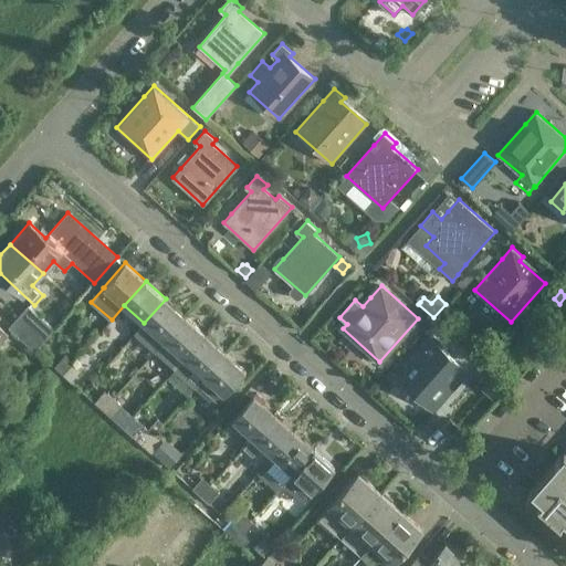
[(186,317),(166,299),(144,323),(135,333),(155,350),(186,317)]
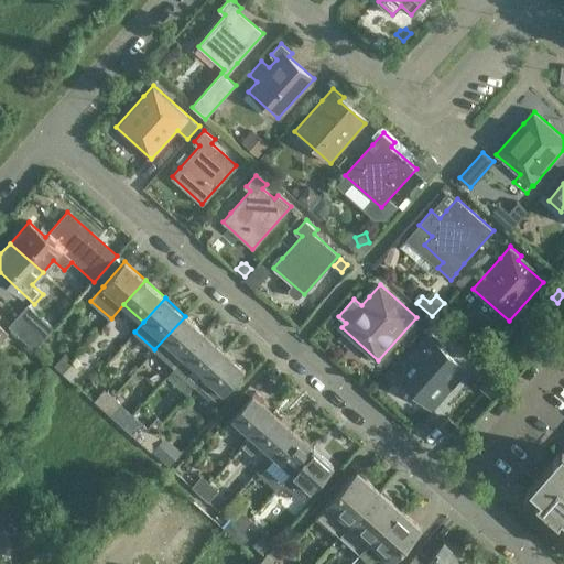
[(44,338),(53,328),(28,305),(19,315),(44,338)]
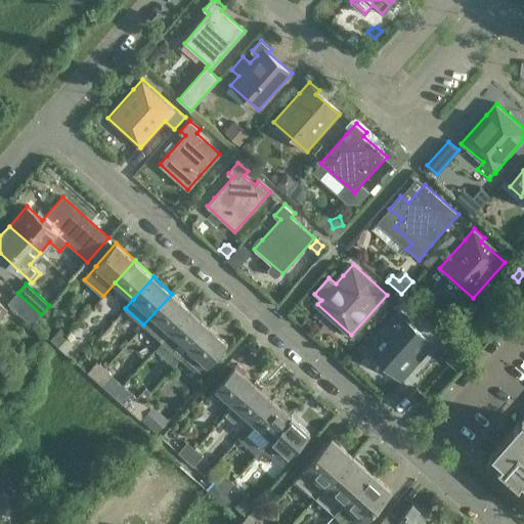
[(41,314),(17,293),(7,304),(32,324),(41,314)]
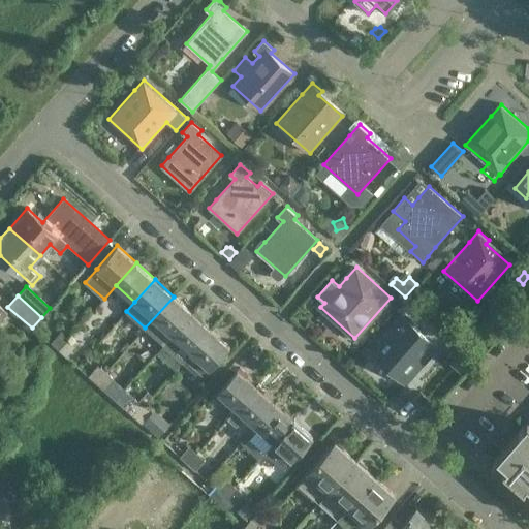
[(192,313),(174,297),(145,328),(163,345),(192,313)]
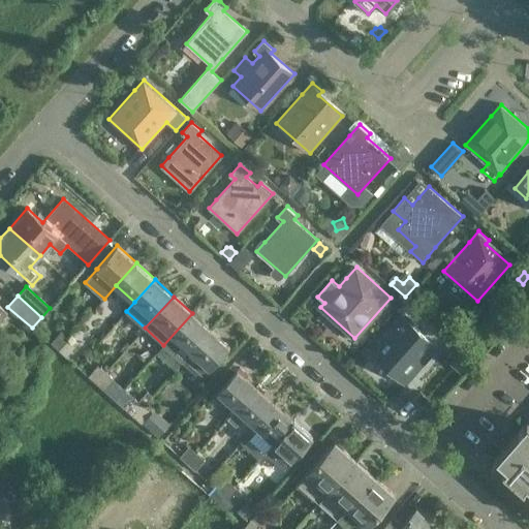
[(406,312),(397,323),(371,352),(405,382),(437,346),(413,324),(416,320),(406,312)]
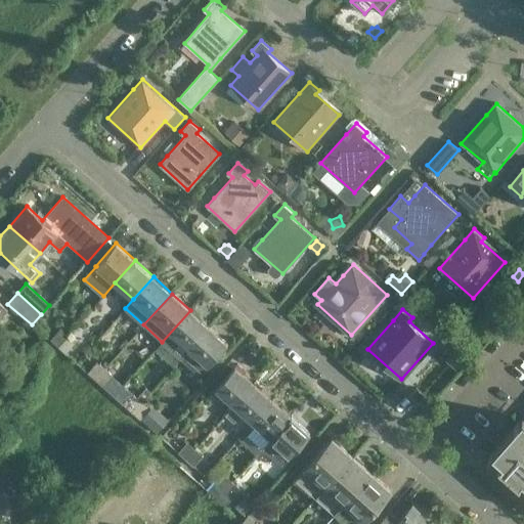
[(209,326),(190,310),(162,342),(180,358),(209,326)]
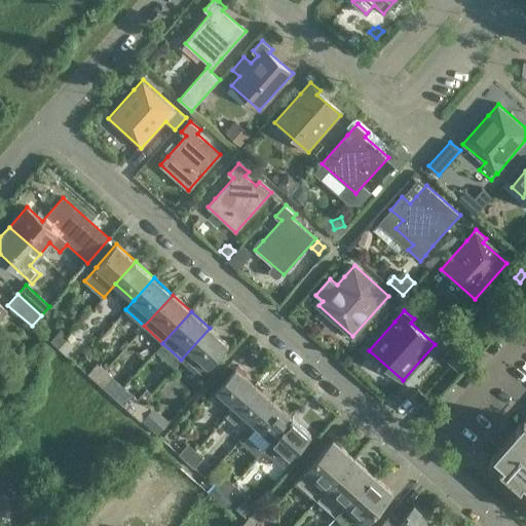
[(229,345),(210,328),(181,360),(200,376),(209,368),(229,345)]
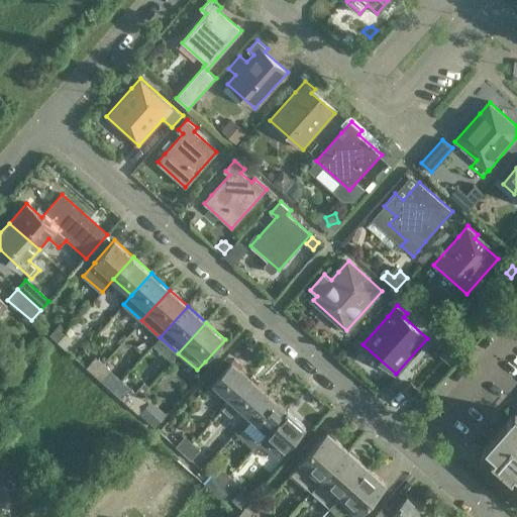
[(59,323),(49,334),(58,341),(67,331),(59,323)]
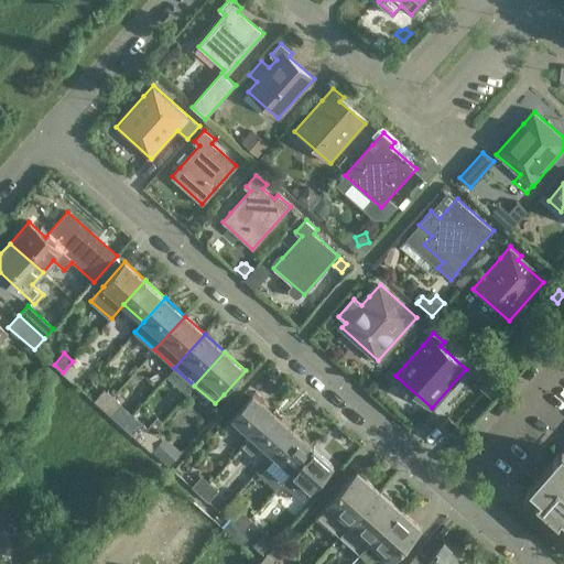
[(73,361),(63,372),(71,380),(80,368),(73,361)]
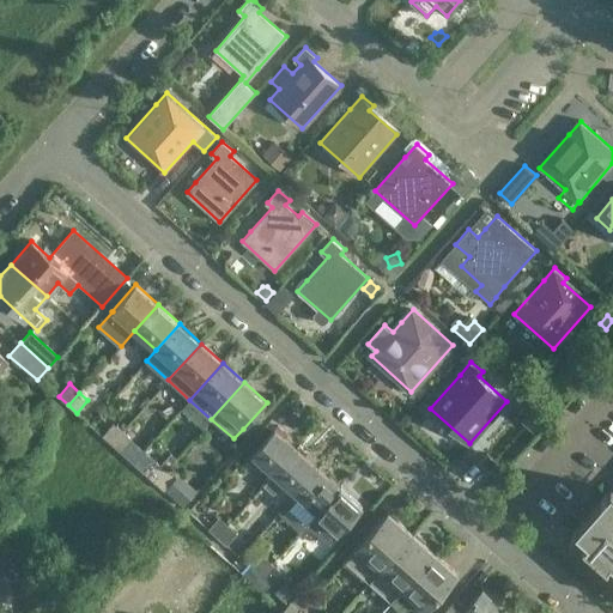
[(111,443),(122,431),(113,423),(102,435),(111,443)]
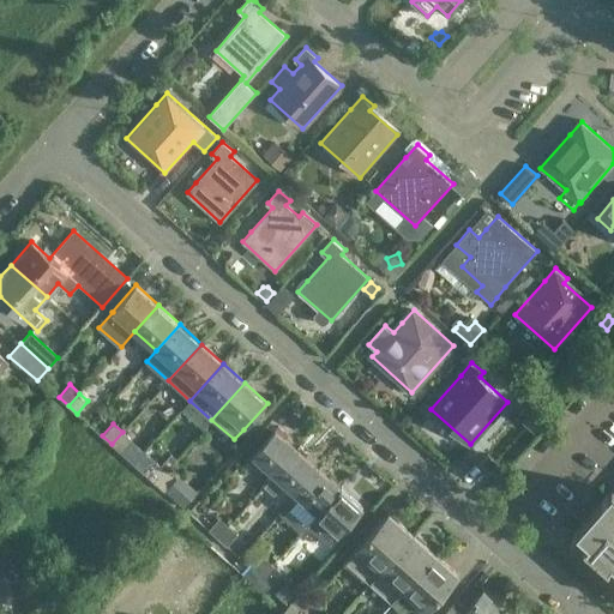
[(299,449),(276,428),(252,456),(274,475),(264,485),(265,486),(299,449)]
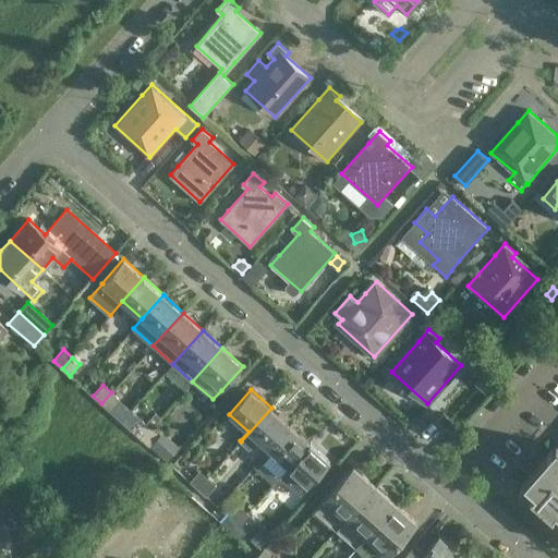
[(110,411),(120,399),(111,392),(101,403),(110,411)]
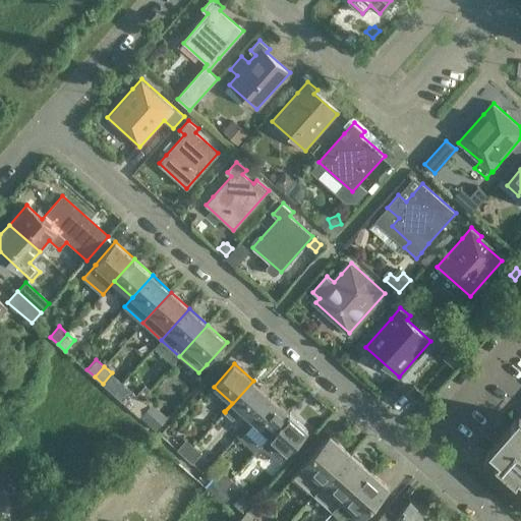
[(272,397),(253,381),(225,412),(232,419),(240,410),(251,419),(272,397)]
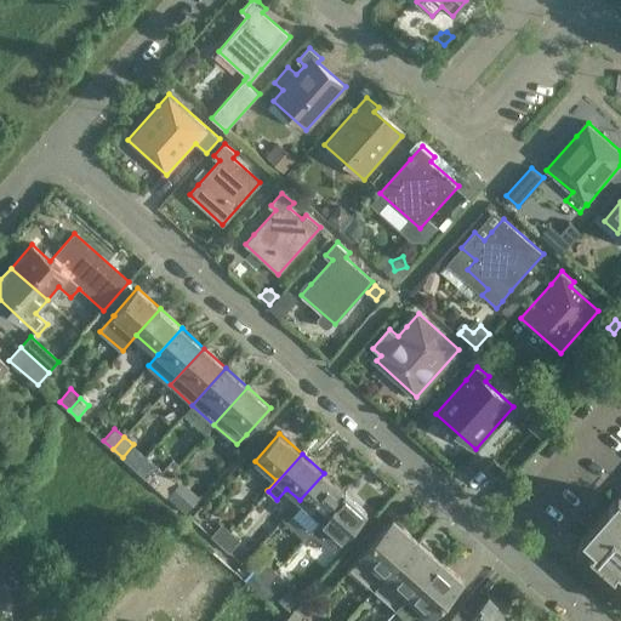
[(157,488),(169,476),(159,467),(147,480),(157,488)]
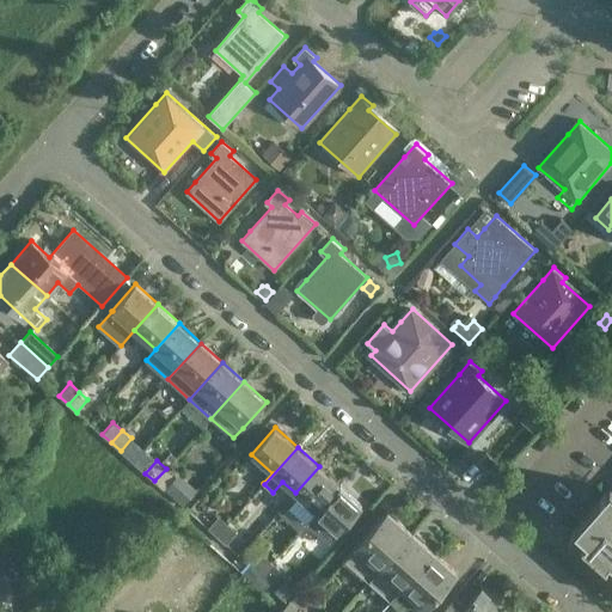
[(341,485),(319,466),(295,493),(299,496),(288,508),(306,524),(307,522),(341,485)]
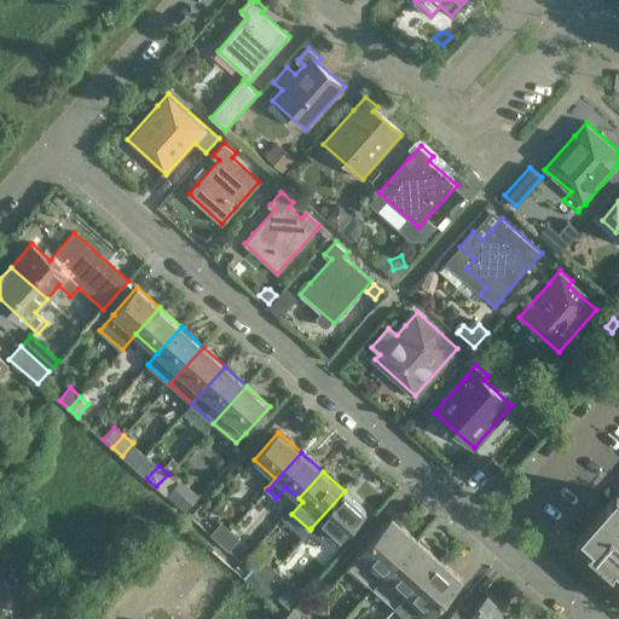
[(168,474),(156,486),(166,495),(177,481),(168,474)]
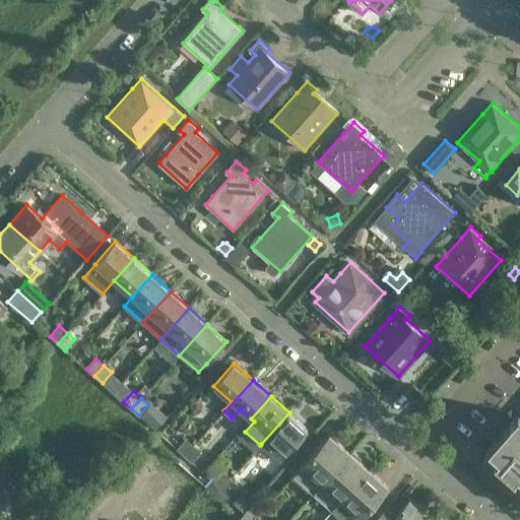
[(308,430),(289,412),(261,444),(279,460),(286,452),(287,452),(308,430)]
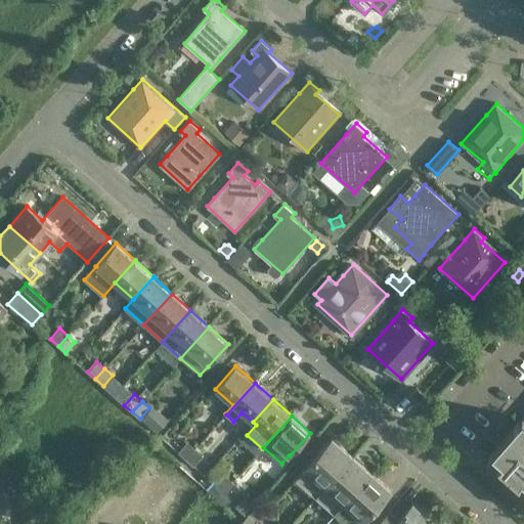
[(523,419),(522,417),(494,448),(487,455),(489,456),(492,452),(501,461),(498,465),(518,482),(521,478),(523,480),(523,419)]
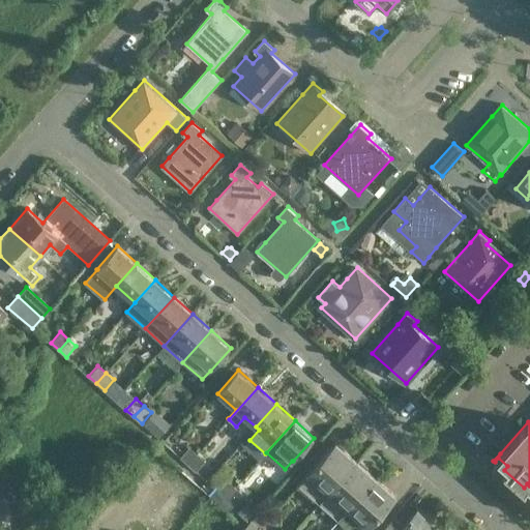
[(299,482),(320,500),(357,459),(336,441),(299,482)]
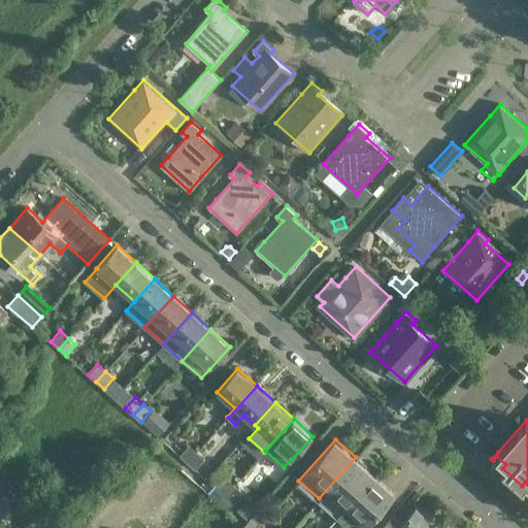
[(197,452),(188,463),(195,469),(204,459),(197,452)]
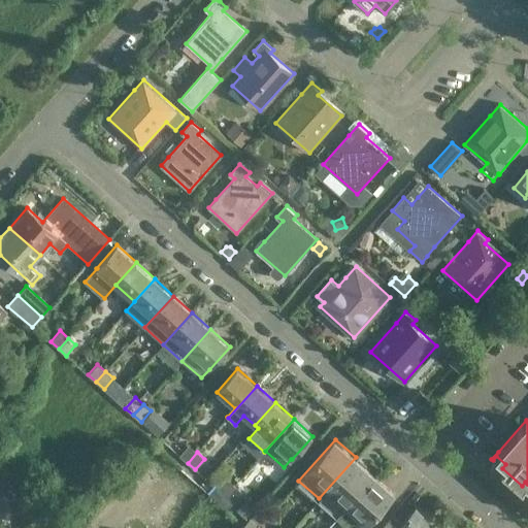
[(356,457),(319,498),(338,516),(375,474),(356,457)]
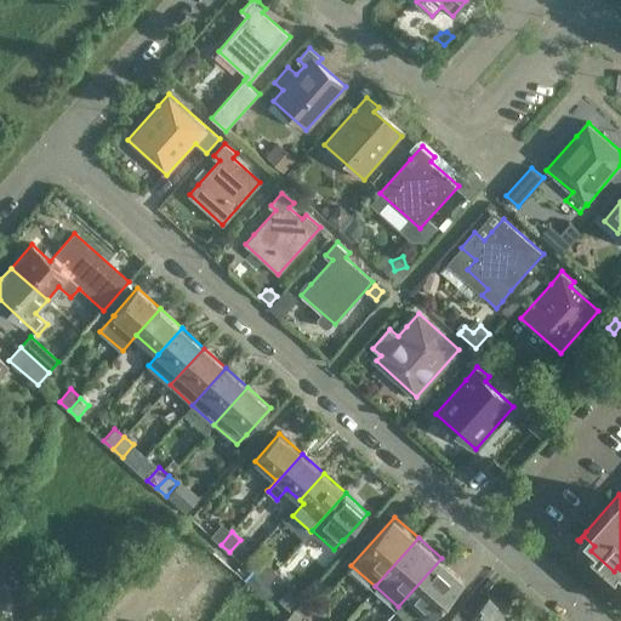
[(442,558),(398,607),(412,620),(427,620),(465,580),(442,558)]
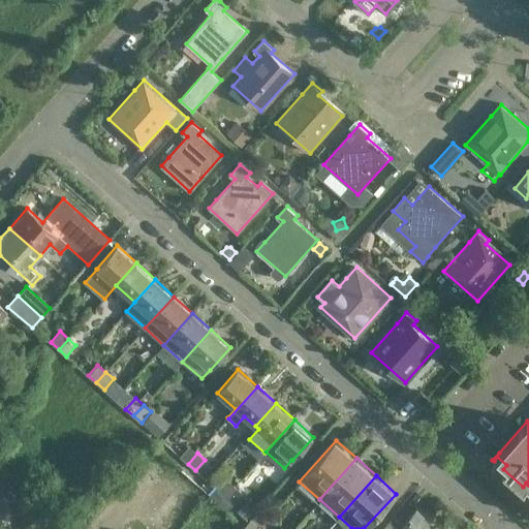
[(223,476),(208,494),(227,510),(242,493),(223,476)]
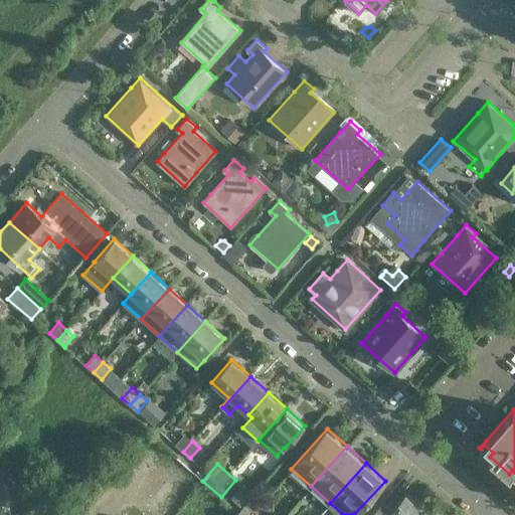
[(386,514),(388,514),(389,514),(422,514),(425,512),(405,494),(392,508),(384,500),(370,514),(386,514)]
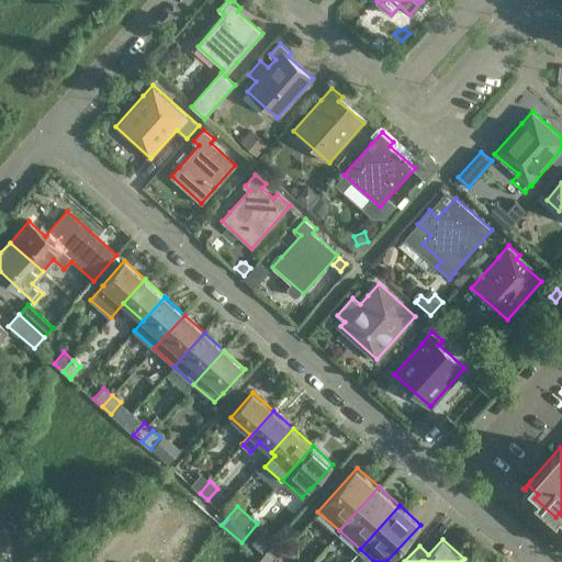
[(255,561),(277,561),(265,551),(255,561)]
